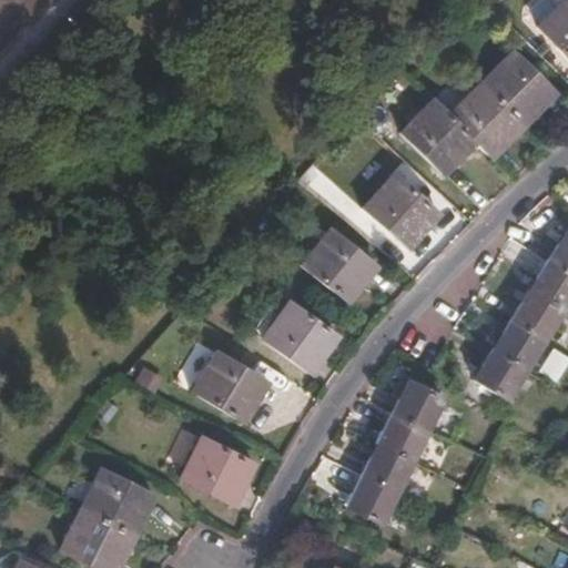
[(567,0),(565,0),(537,26),(567,59),(567,0)]
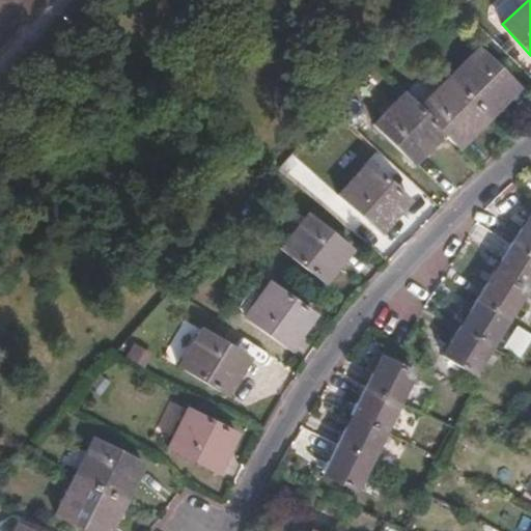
[(449,78),(488,117),(498,107),(496,104),(514,85),(478,49),(449,78)]
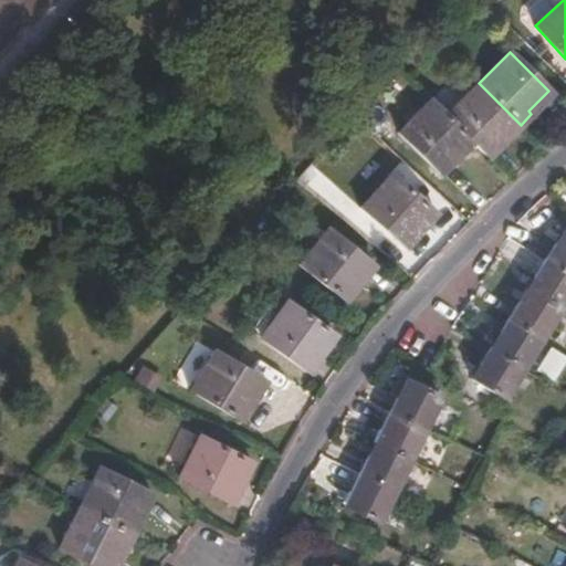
[(473,140),(485,153),(504,134),(507,137),(521,125),(479,83),(448,114),(473,140)]
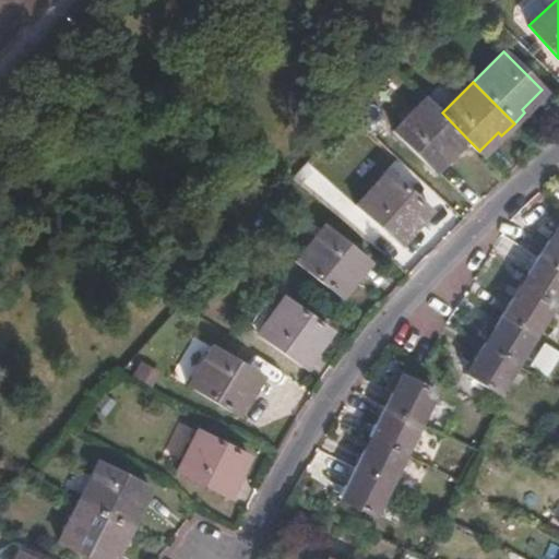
[(454,151),(467,139),(442,113),(427,97),(395,129),(432,167),(451,149),(454,151)]
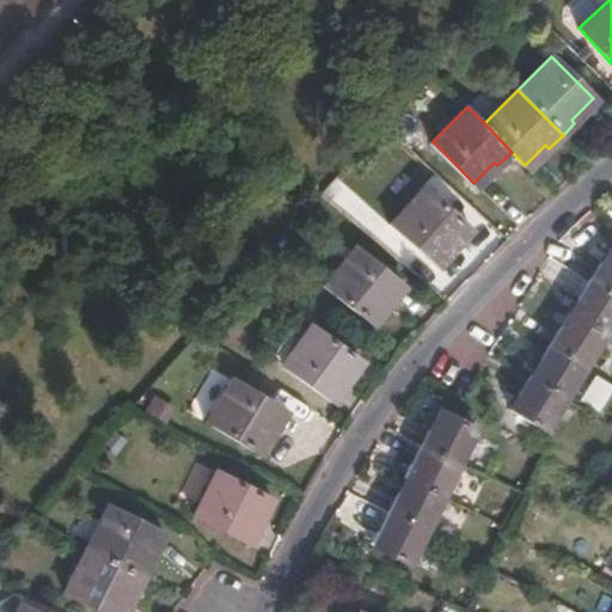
[(472,232),(426,189),(393,224),(435,262),(454,240),(460,245),(472,232)]
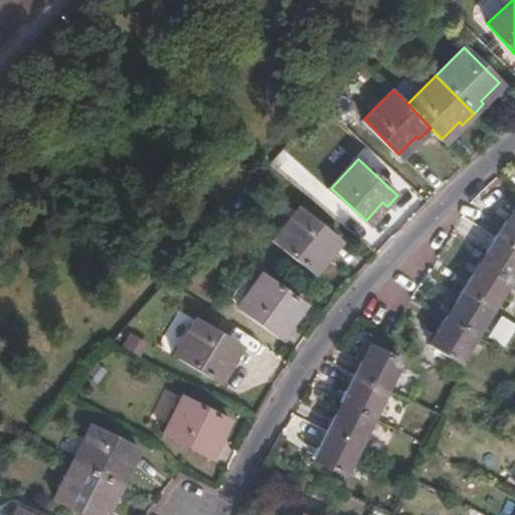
[(274,239),(315,274),(324,263),(321,261),(337,240),(299,208),(274,239)]
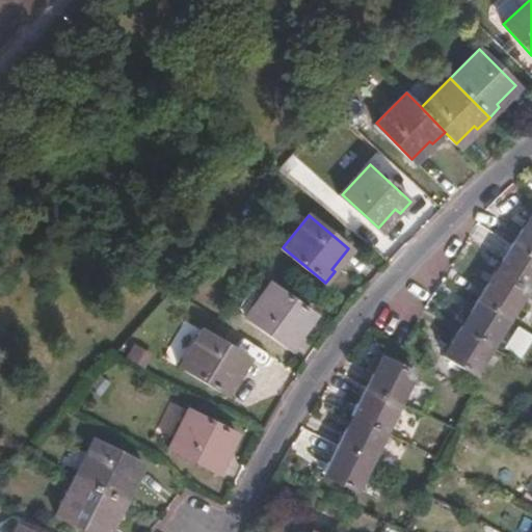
[(531,221),(528,219),(510,247),(531,260),(531,221)]
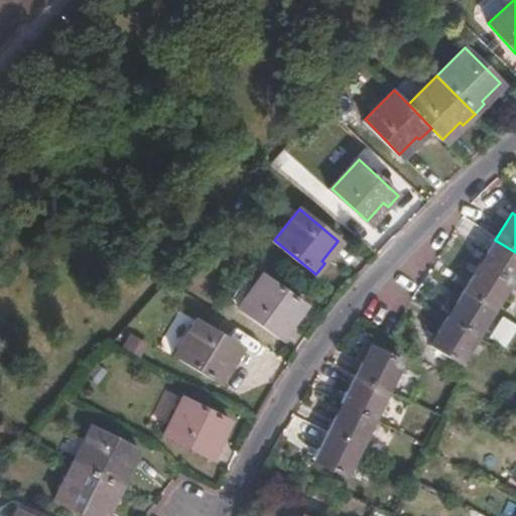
[(515,273),(515,252),(495,240),(479,267),(509,285),(515,273)]
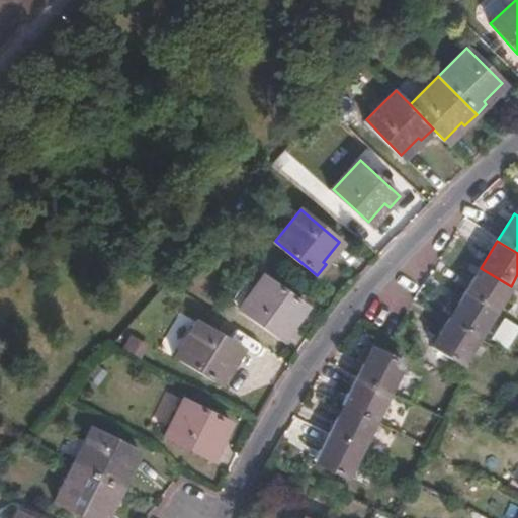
[(511,286),(481,268),(463,295),(494,315),(511,286)]
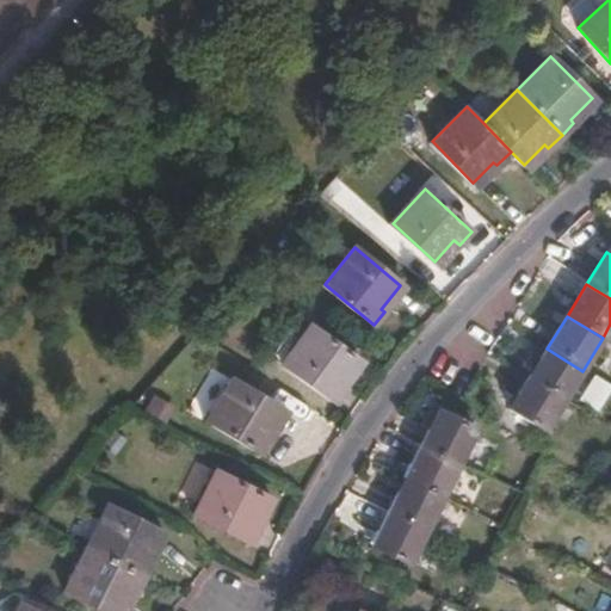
[(312,327),(283,364),(328,399),(345,376),(350,378),(360,365),(312,327)]
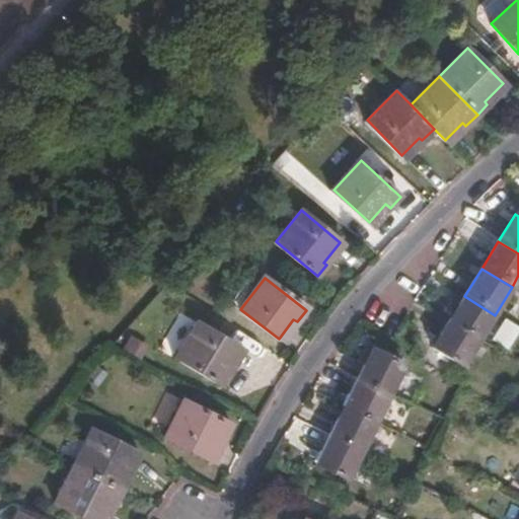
[(495,315),(464,296),(447,322),(478,342),(495,315)]
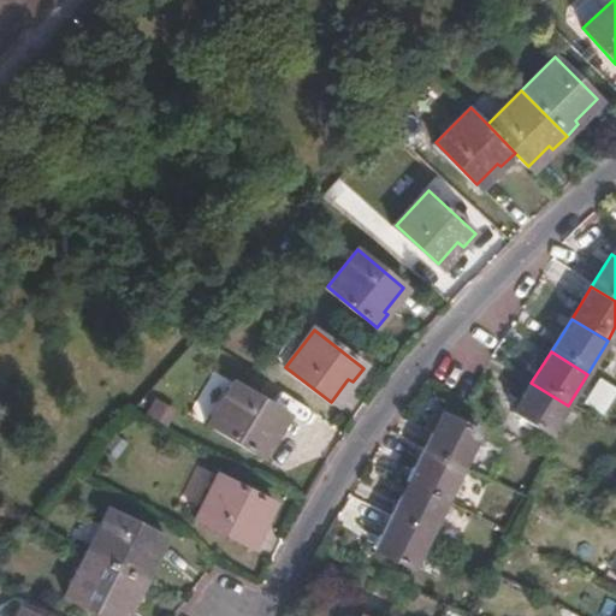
[(568,406),(531,383),(513,413),(550,436),(568,406)]
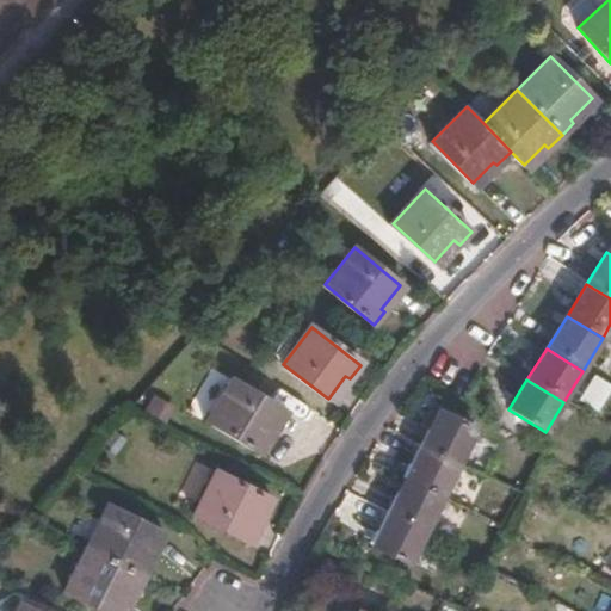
[(263,454),(270,439),(266,437),(283,411),(232,381),(208,420),(263,454)]
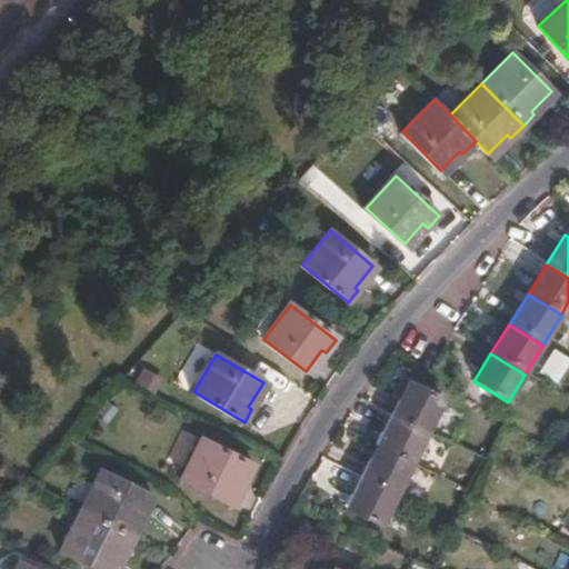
[(392,416),(427,433),(442,401),(408,385),(392,416)]
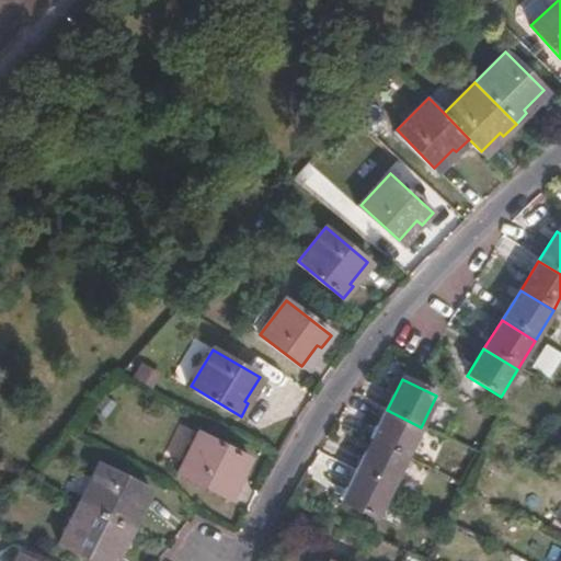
[(371,442),(405,458),(421,427),(387,410),(371,442)]
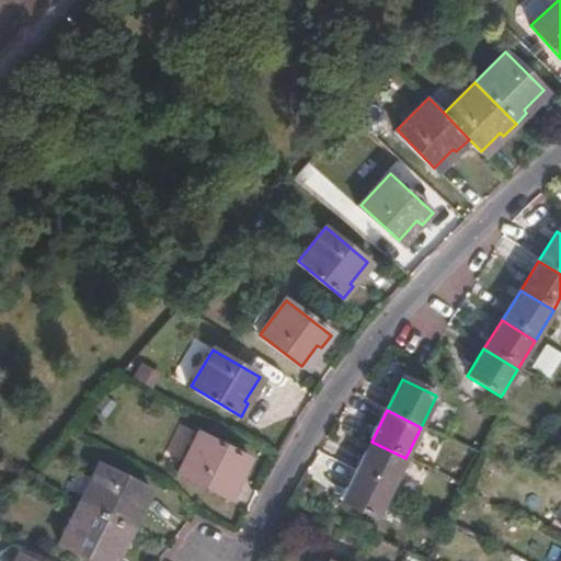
[(198,433),(179,472),(226,495),(237,472),(242,474),(250,459),(198,433)]
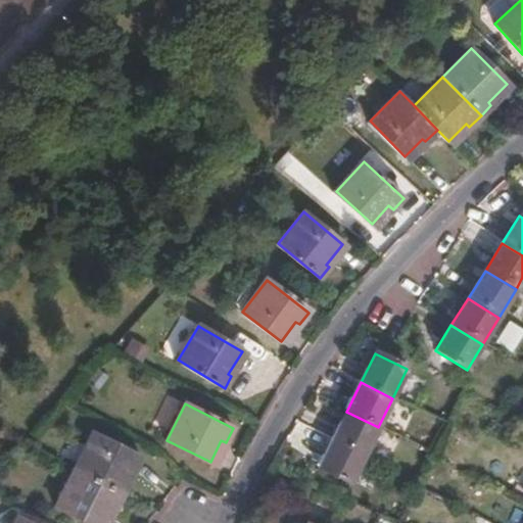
[(346,412),(332,440),(364,456),(378,427),(346,412)]
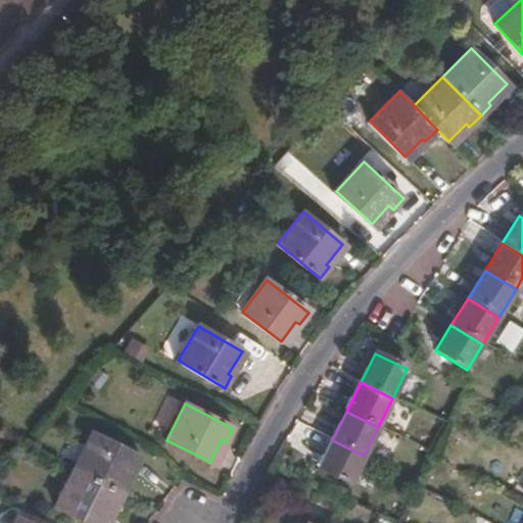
[(74,470),(123,494),(129,481),(125,479),(137,456),(92,432),(74,470)]
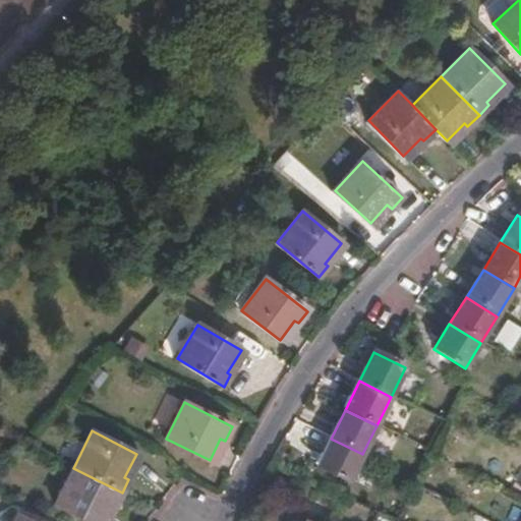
[(362,454),(331,439),(317,466),(349,482),(362,454)]
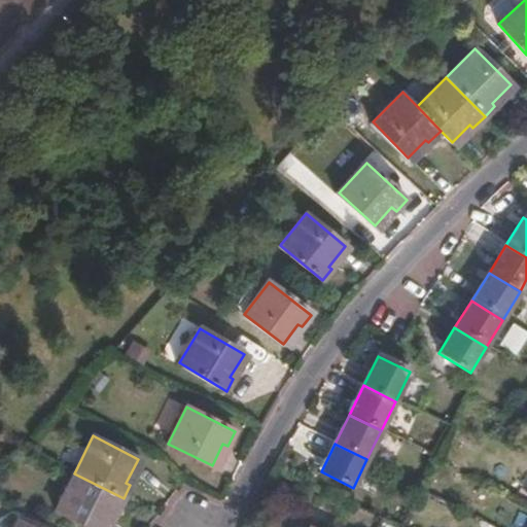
[(115,512),(124,498),(74,473),(56,511),(89,526),(103,526),(111,511),(115,512)]
